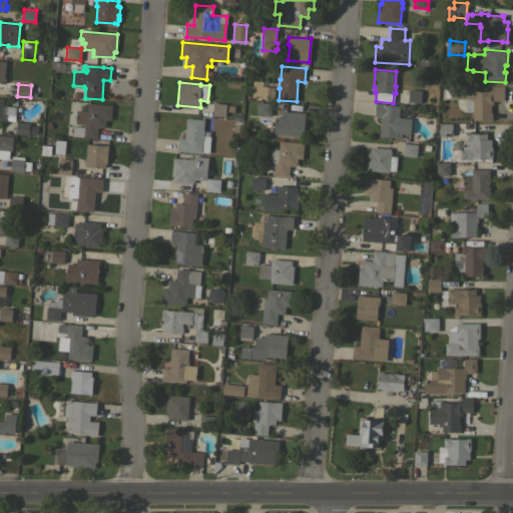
[(503,86),(503,92),(504,92),(504,97),(503,97),(503,101),(493,101),(493,104),(490,104),(490,112),(492,112),(492,120),(473,120),(473,111),(466,111),(466,98),(465,98),(465,99),(460,99),(460,98),(450,98),(450,97),(444,97),(444,87),(449,87),(449,85),(476,85),(476,91),(489,91),(489,90),(491,90),(491,86),(503,86)]
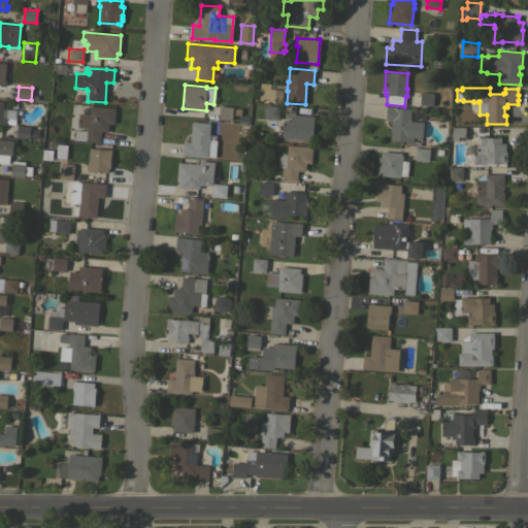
[(283,90),(282,102),(266,101),(266,100),(260,99),(261,89),(267,90),(267,89),(283,90)]
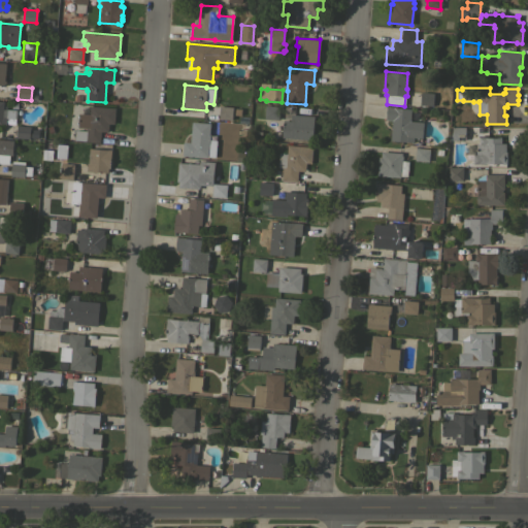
[(433,93),(432,106),(419,104),(420,92),(433,93)]
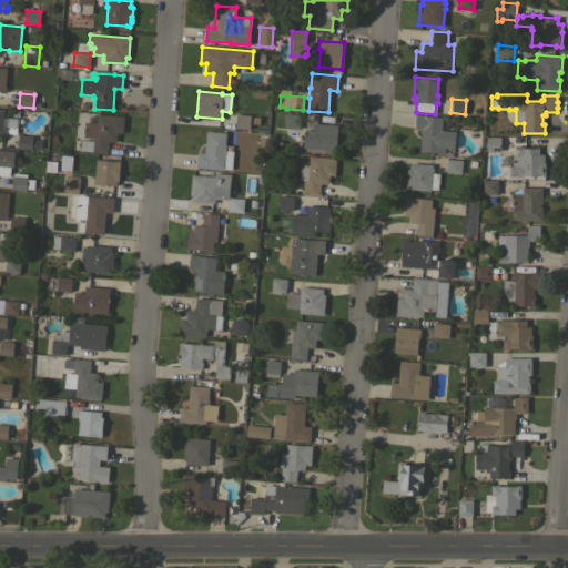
[(0,108),(4,109),(3,118),(4,118),(4,117),(17,118),(16,128),(7,127),(7,133),(0,132),(0,108)]
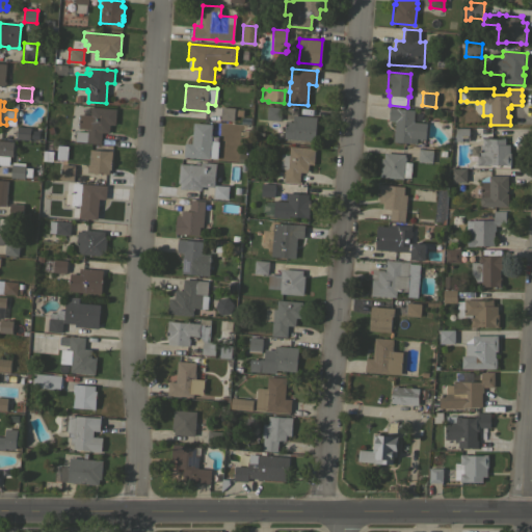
[(281,120),(266,120),(267,106),(281,107),(281,120)]
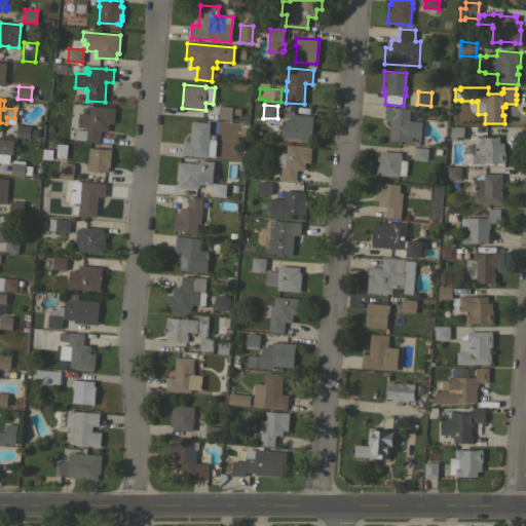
[(115,107),(113,123),(108,122),(107,132),(100,130),(100,142),(84,141),(84,140),(74,140),(75,129),(85,129),(85,127),(77,126),(78,113),(89,114),(89,106),(115,107)]
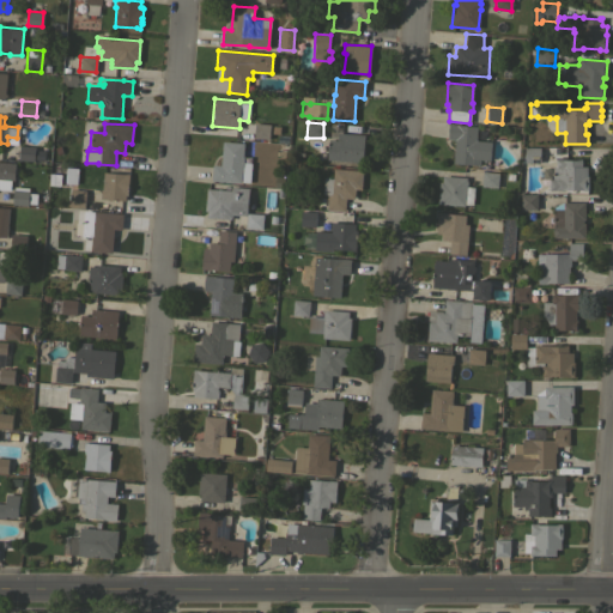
[(268,139),(254,138),(255,123),(269,125),(268,139)]
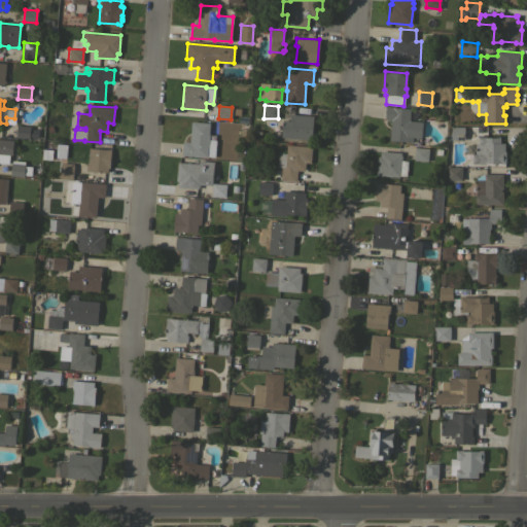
[(390,120),(384,119),(385,106),(393,107),(410,109),(409,120),(422,121),(421,137),(431,138),(430,145),(419,144),(420,138),(418,138),(418,140),(415,139),(415,137),(413,137),(412,142),(389,140),(390,120)]
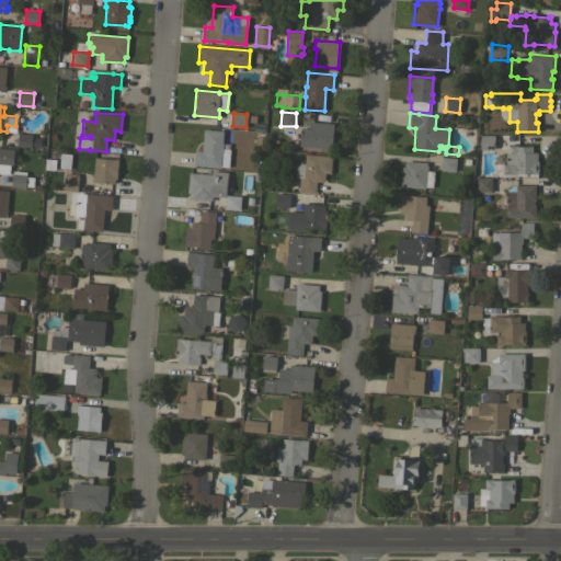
[(333,123),(331,149),(299,146),(300,127),(308,128),(309,121),(333,123)]
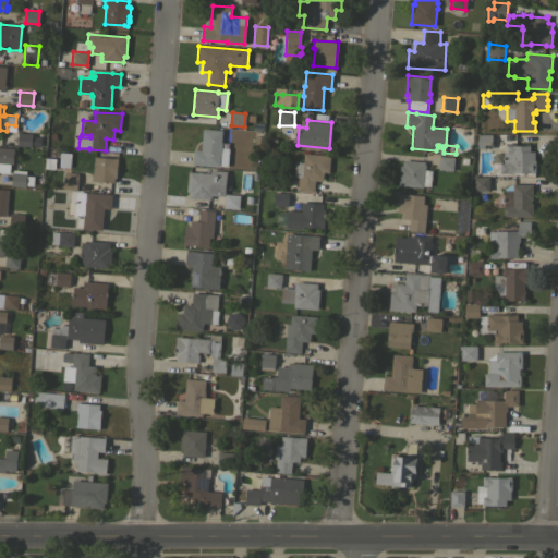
[(203,128),(222,130),(221,142),(222,142),(221,148),(229,148),(227,166),(219,165),(219,167),(192,165),(193,149),(201,150),(203,128)]
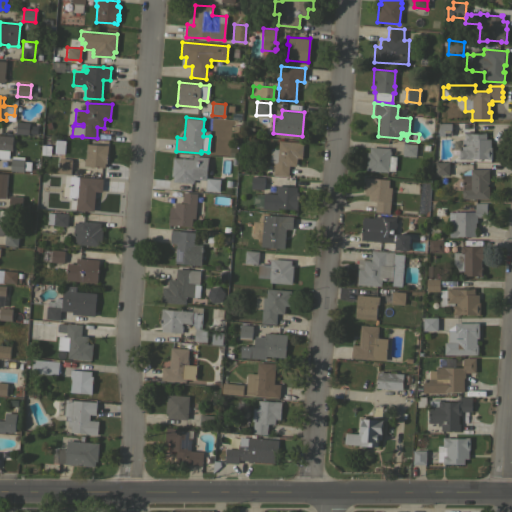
[(29,122),(29,125),(37,125),(37,134),(28,134),(16,133),(16,121),(29,122)]
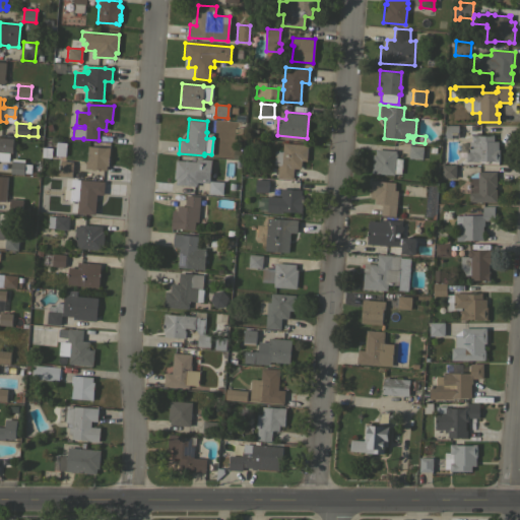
[(458,125),(458,138),(444,138),(444,125),(458,125)]
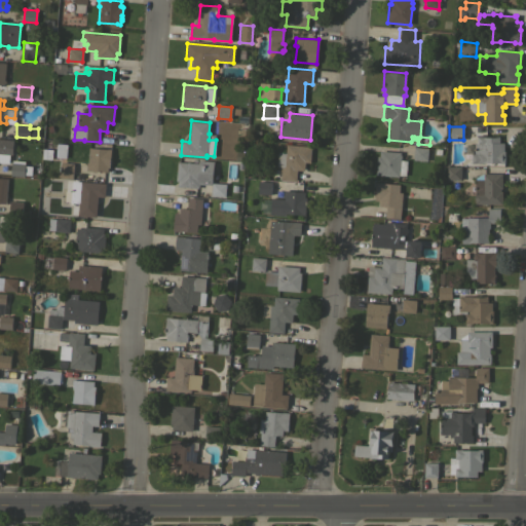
[(504,163),(499,163),(485,163),(471,163),(471,154),(474,154),(474,143),(477,143),(477,137),(483,137),(483,138),(499,138),(499,143),(503,143),(503,151),(504,151),(504,163)]
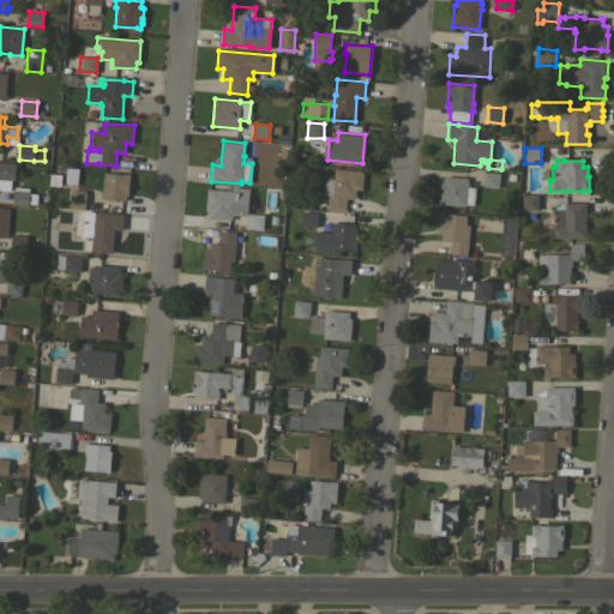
[(0,162),(16,163),(13,181),(10,180),(10,191),(0,190),(0,162)]
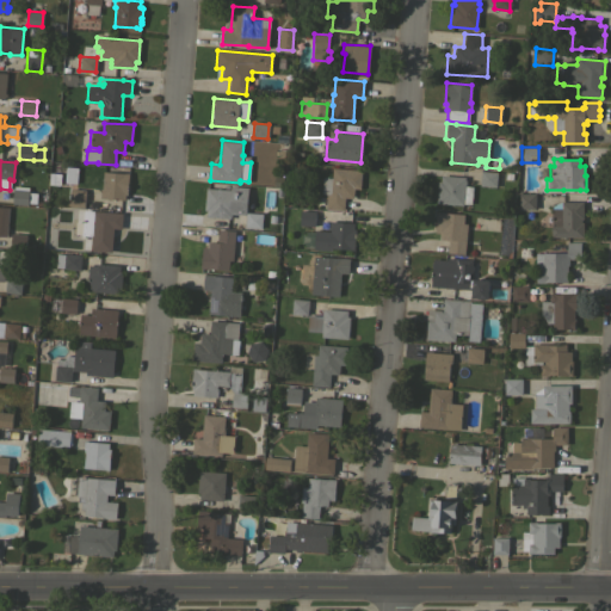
[(66,166),(78,167),(76,183),(65,181),(66,166)]
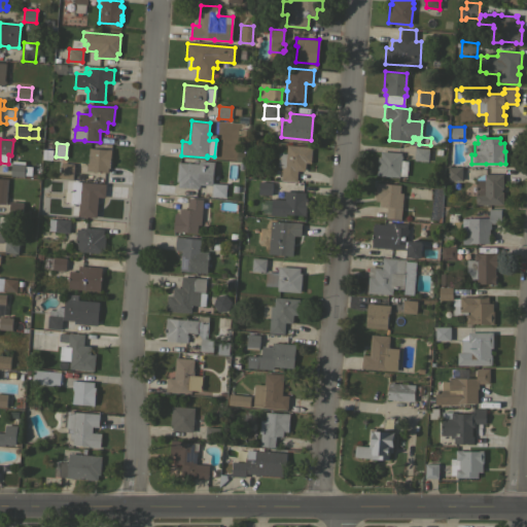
[(312,146),(311,163),(305,162),(305,171),(296,170),(296,181),(300,182),(299,185),(294,185),(294,181),(280,180),(281,171),(280,171),(281,167),(277,167),(278,152),(286,153),(287,145),(312,146)]
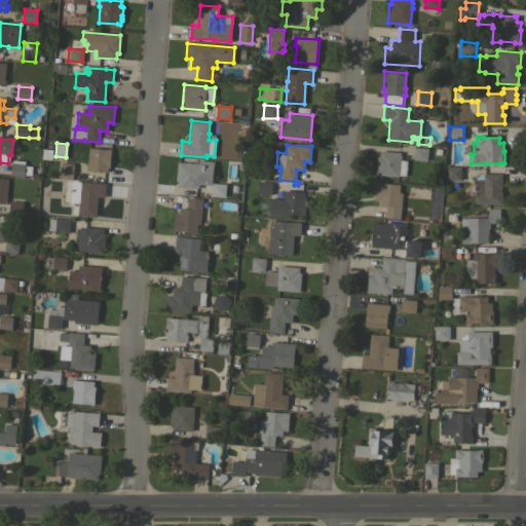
[(427,148),(426,161),(413,159),(414,147),(427,148)]
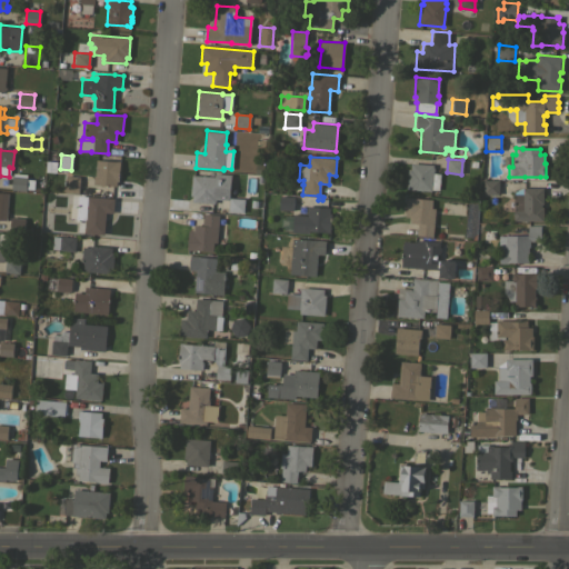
[(96,160),(116,161),(116,160),(120,161),(118,180),(117,180),(116,186),(93,185),(93,176),(95,176),(96,160)]
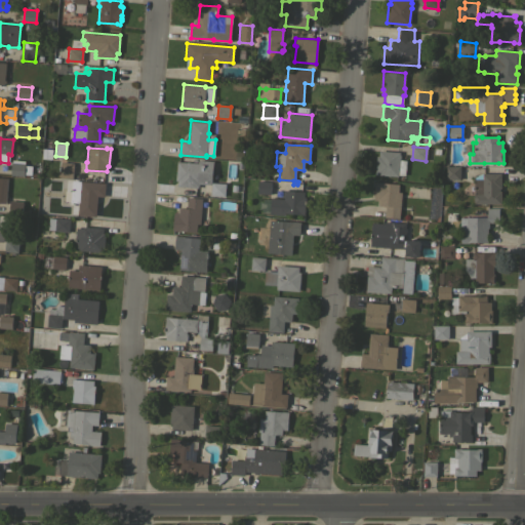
[(376,156),(378,156),(378,150),(399,152),(399,155),(400,155),(400,160),(406,160),(405,175),(398,174),(398,176),(374,174),(376,156)]
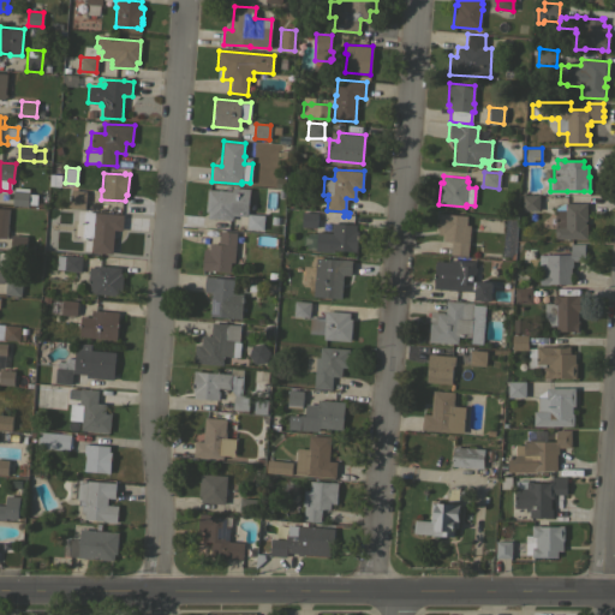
[(232,191),(232,187),(250,189),(248,214),(264,215),(263,230),(246,228),(248,216),(232,215),(232,220),(208,218),(208,212),(206,212),(208,189),(232,191)]
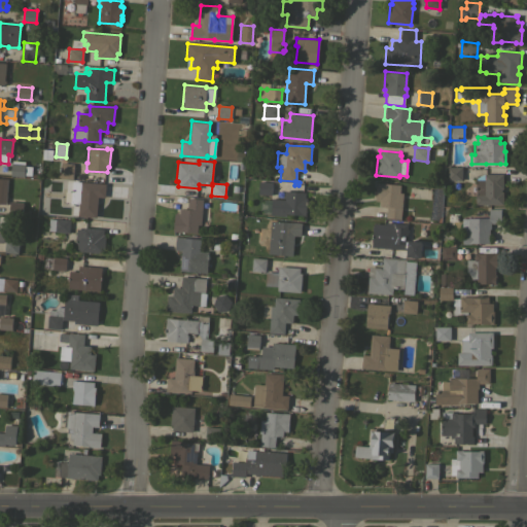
[(31,175),(24,175),(24,177),(10,176),(11,163),(25,164),(25,166),(32,166),(31,175)]
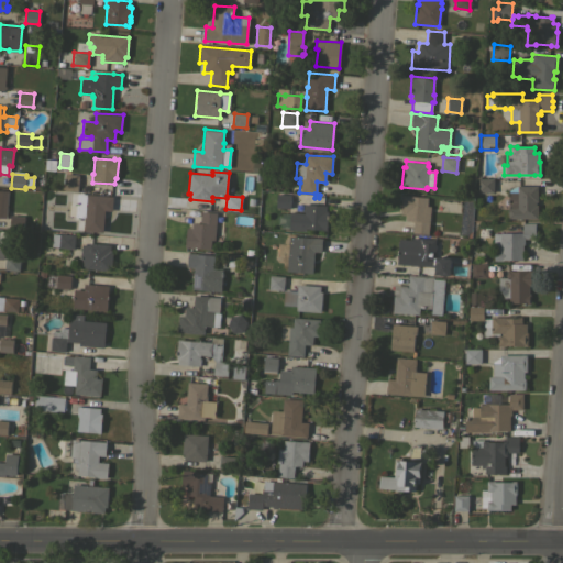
[(77,191),(64,190),(65,174),(78,175),(77,191)]
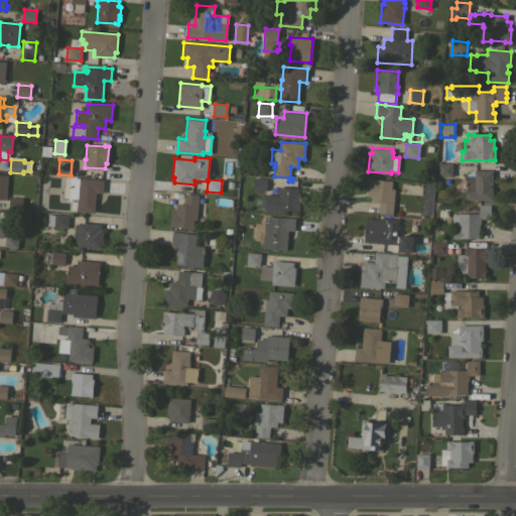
[(437,163),(453,163),(453,165),(454,165),(453,174),(452,174),(452,176),(437,176),(437,163)]
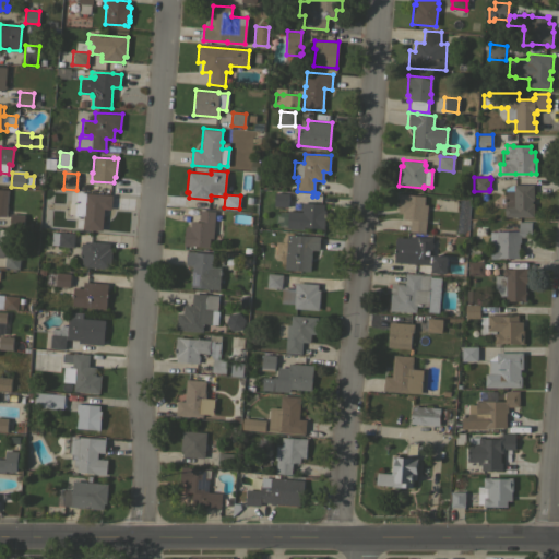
[(534,183),(534,200),(532,200),(532,203),(534,203),(534,216),(504,216),(504,189),(513,183),(534,183)]
